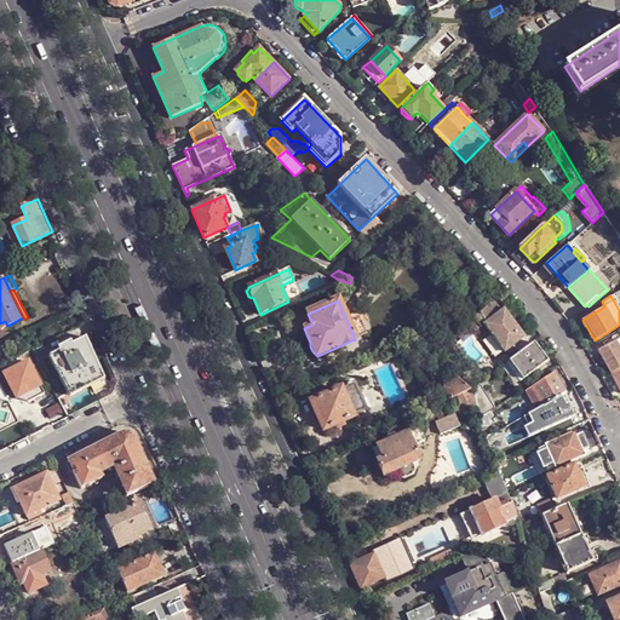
[(493,302),(475,319),(481,327),(484,325),(505,352),(526,337),(503,310),(501,313),(493,302)]
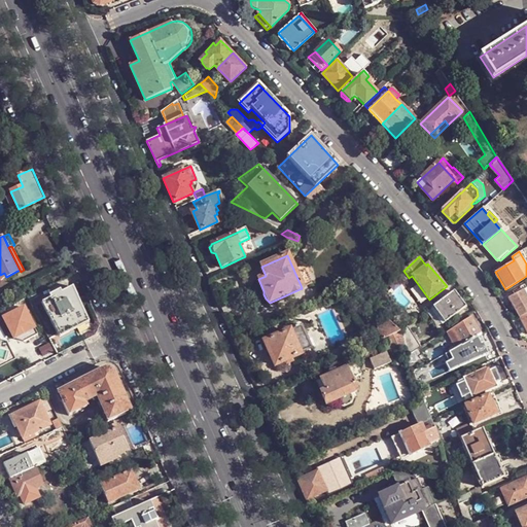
[(294,272),(301,285),(309,282),(303,269),(294,272)]
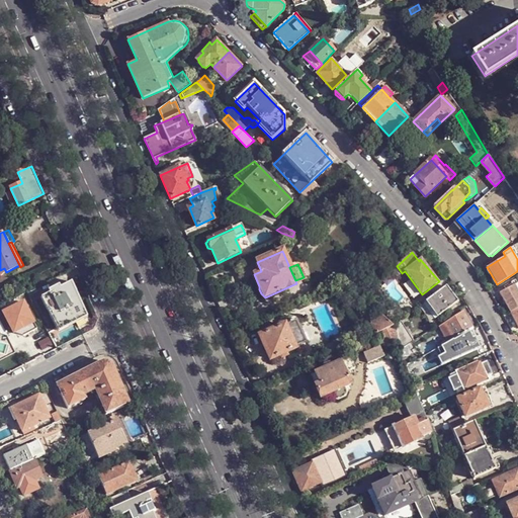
[(397,266),(392,270),(398,277),(402,273),(397,266)]
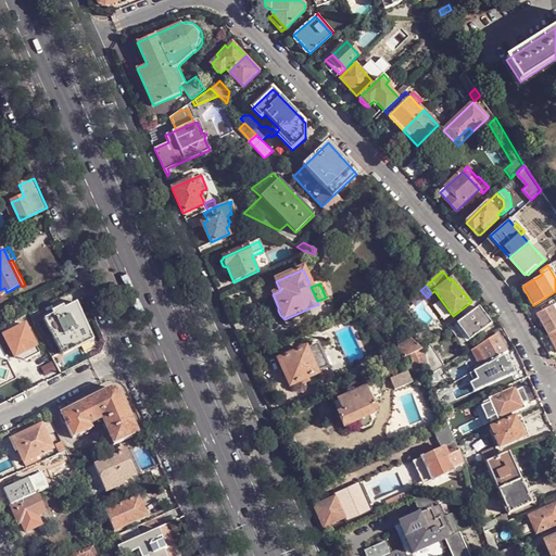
[(95,340),(77,302),(66,307),(64,305),(53,311),(54,314),(46,318),(64,355),(95,340)]
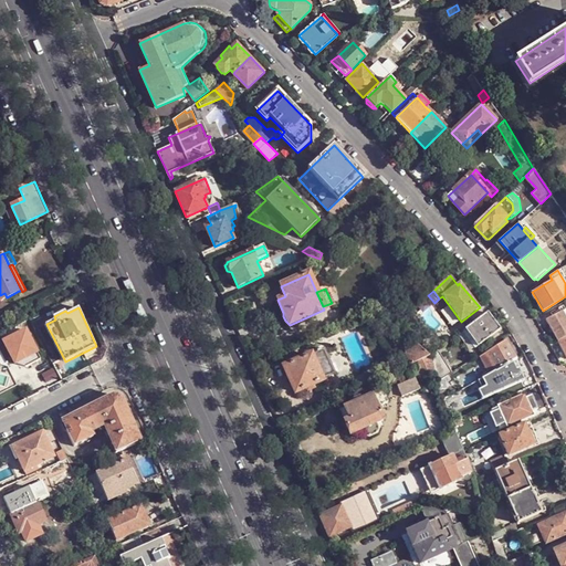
[(547,320),(558,342),(565,337),(565,308),(547,320)]
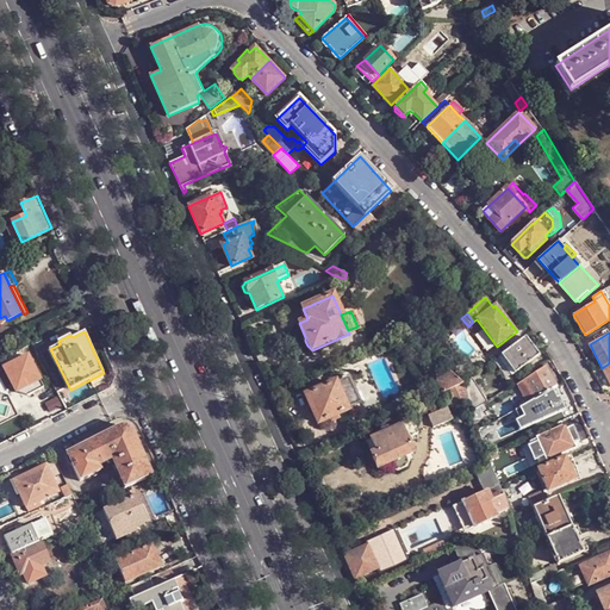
[(540,354),(527,337),(497,359),(510,377),(540,354)]
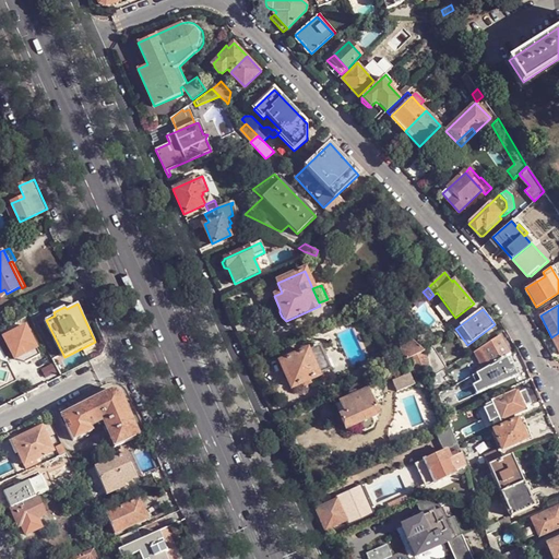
[(30,328),(3,336),(12,365),(39,356),(30,328)]
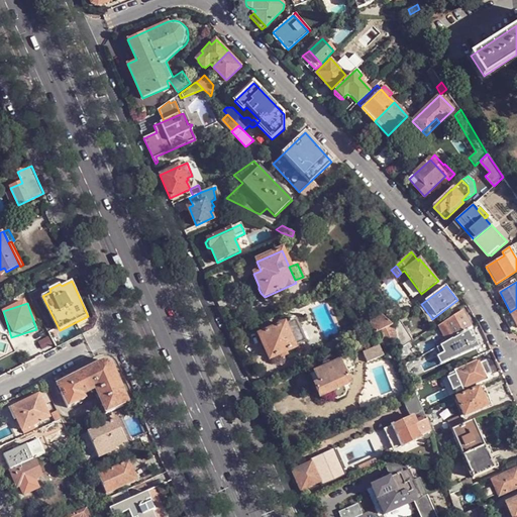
[(463,310),(438,325),(447,341),(469,329),(473,327),(463,310)]
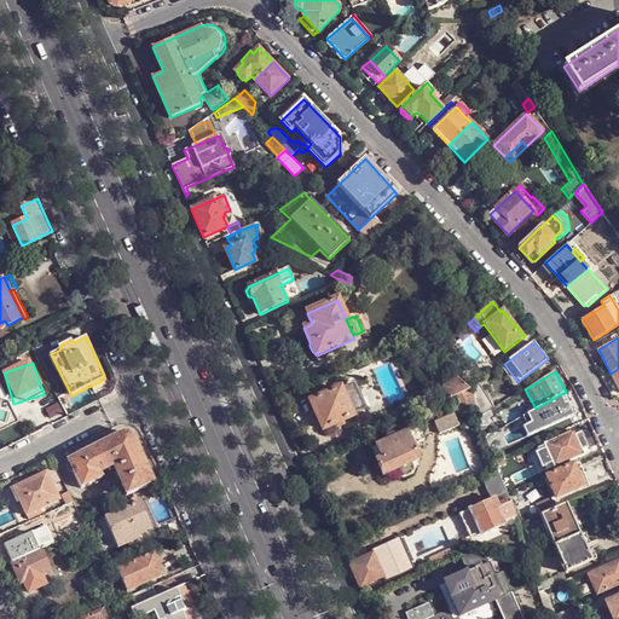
[(472,388),(475,404),(478,417),(487,411),(495,406),(480,386),(485,383),(482,380),(472,388)]
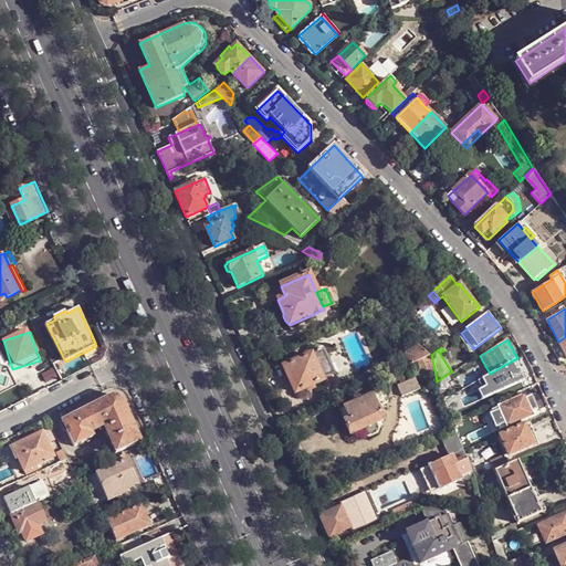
[(406,355),(410,365),(413,363),(428,356),(419,348),(406,355)]
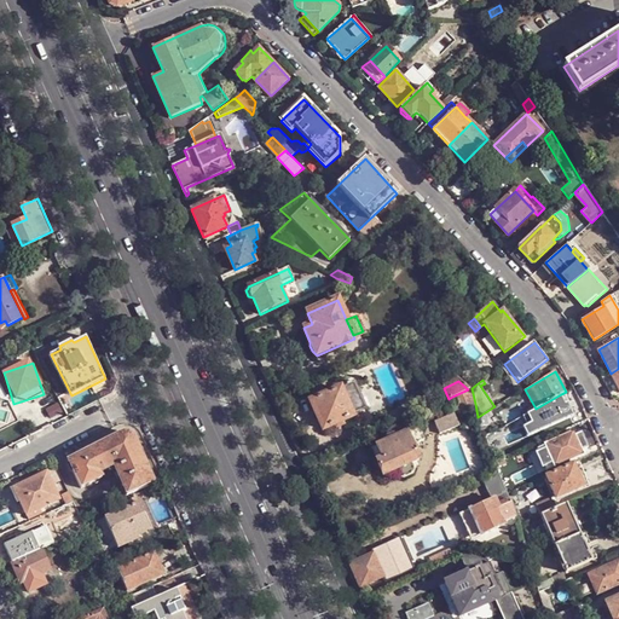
[(323,429),(368,410),(356,382),(351,383),(351,382),(346,385),(347,386),(311,401),(323,429)]
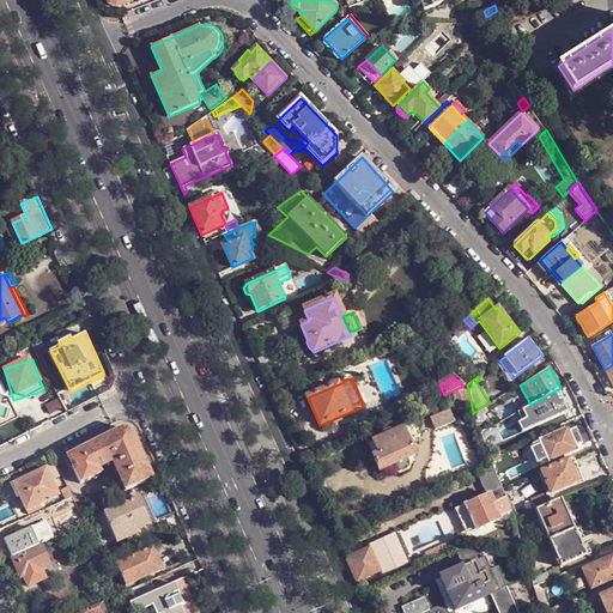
[(448,393),(455,407),(471,400),(467,384),(463,386),(448,393)]
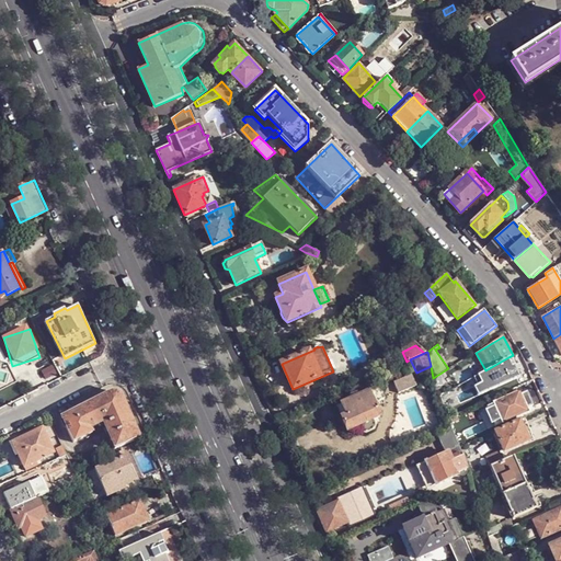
[(515,369),(508,357),(485,370),(477,376),(480,384),(476,385),(480,393),(483,392),(521,375),(517,367),(515,369)]
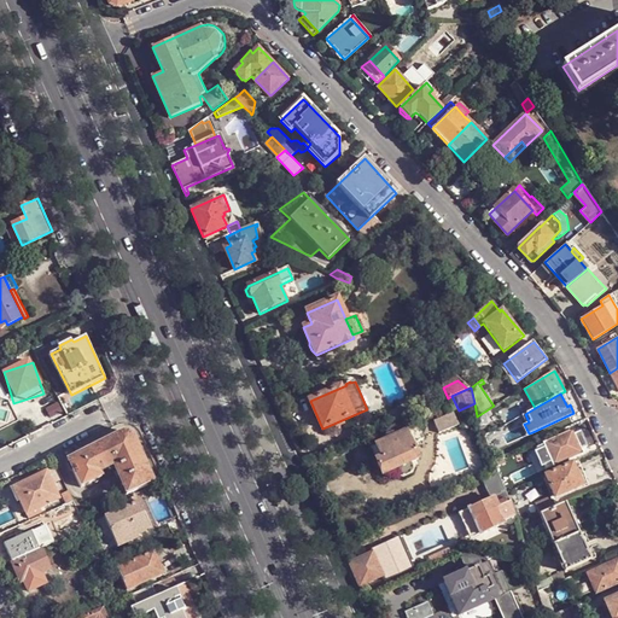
[(501,415),(495,406),(494,406),(487,410),(493,420),(501,415)]
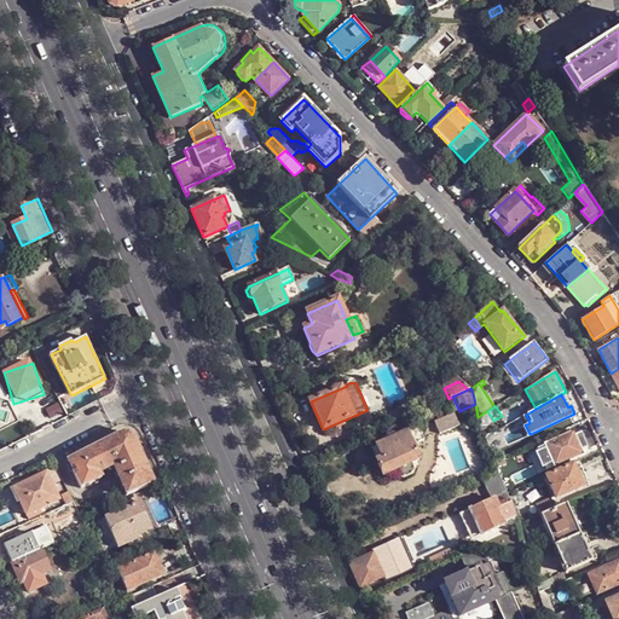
[(453,415),(433,422),(438,437),(458,429),(453,415)]
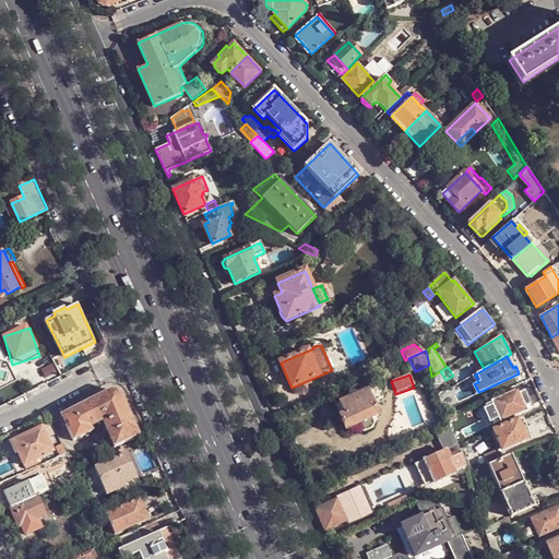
[(346,429),(358,424),(360,429),(364,430),(372,427),(373,423),(370,418),(378,415),(371,402),(382,396),(378,385),(356,395),(354,394),(349,396),(348,399),(341,403),(345,414),(340,416),(346,429)]
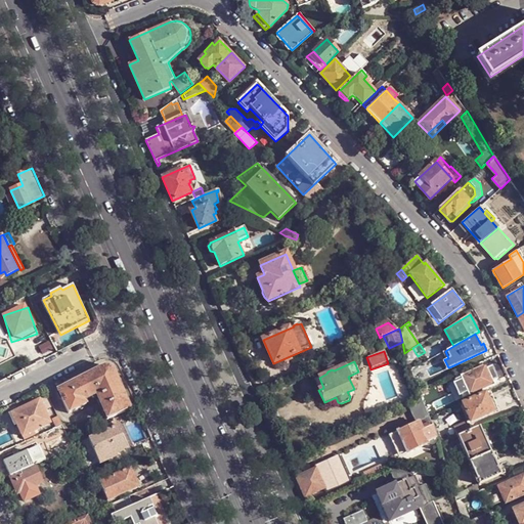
[(462,391),(465,396),(492,383),(488,374),(484,365),(455,379),(456,380),(462,391)]
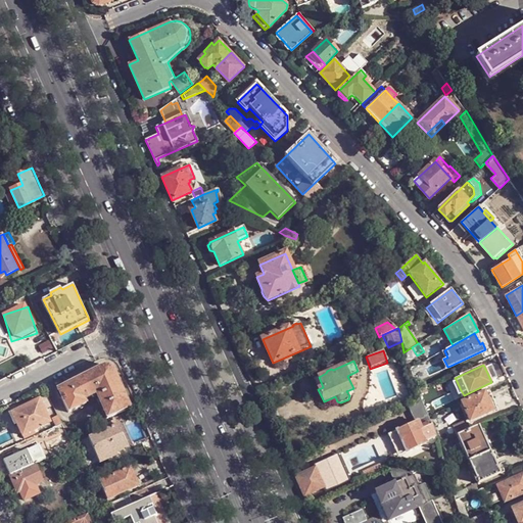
[(130,408),(112,370),(111,368),(107,366),(103,366),(57,389),(68,413),(86,403),(84,400),(96,394),(106,418),(130,408)]
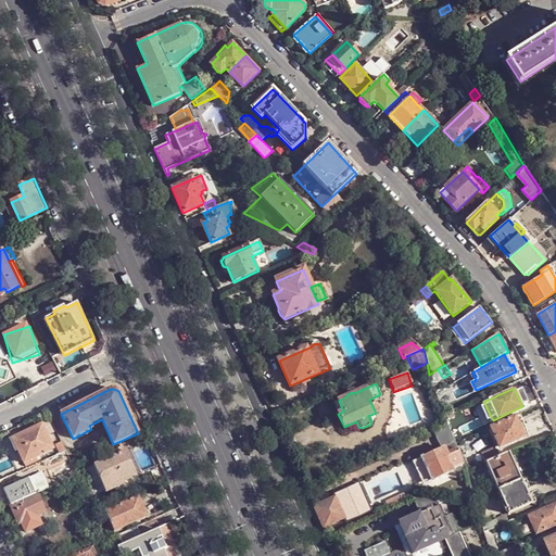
[(525,393),(518,396),(522,406),(529,404),(525,393)]
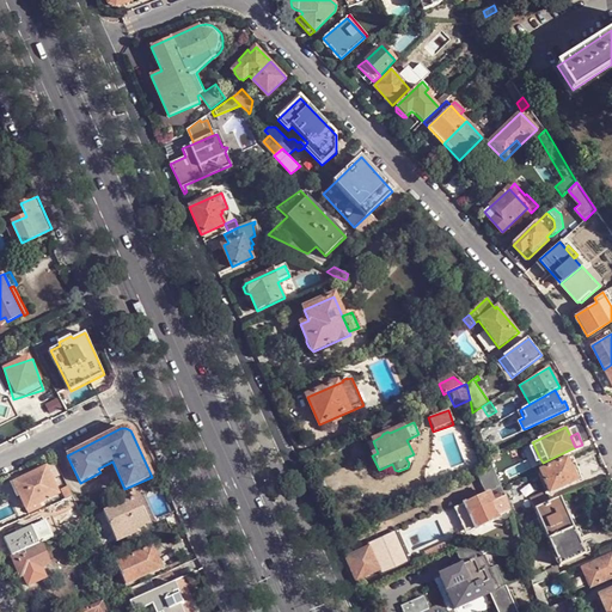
[(373,441),(367,444),(372,456),(378,453),(373,441)]
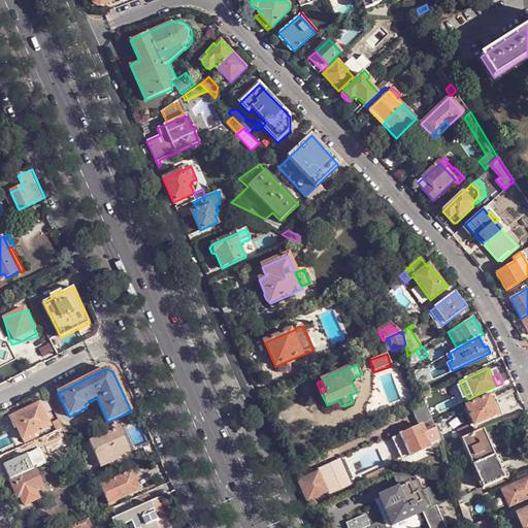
[(494,392),(490,394),(498,415),(503,411),(494,392)]
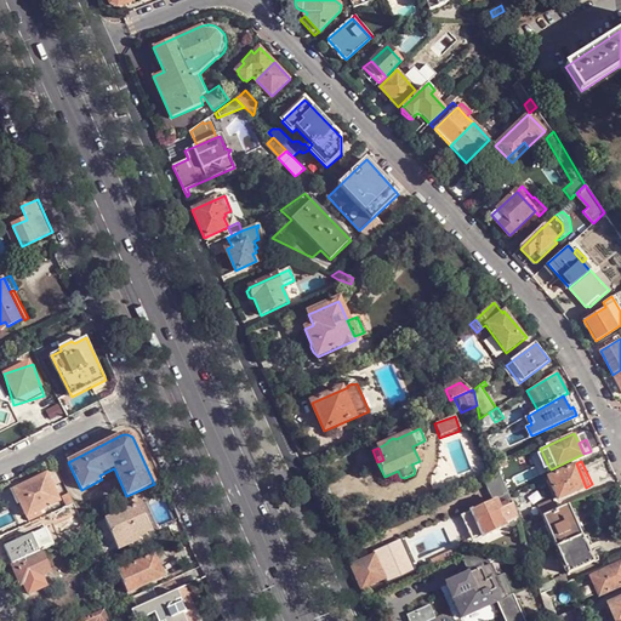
[(548,476),(558,500),(586,488),(576,463),(548,476)]
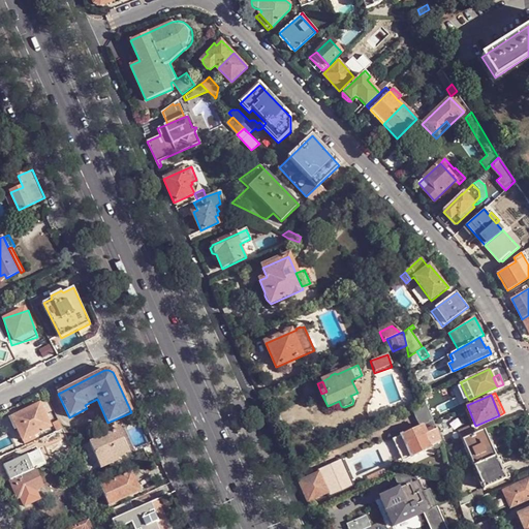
[(48,400),(39,404),(45,415),(53,412),(48,400)]
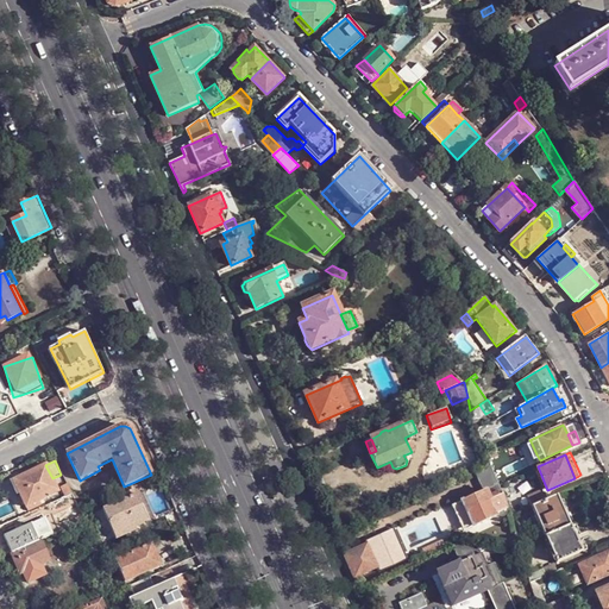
[(39,501),(58,493),(52,478),(45,465),(13,481),(26,507),(27,510),(42,503),(39,501)]
